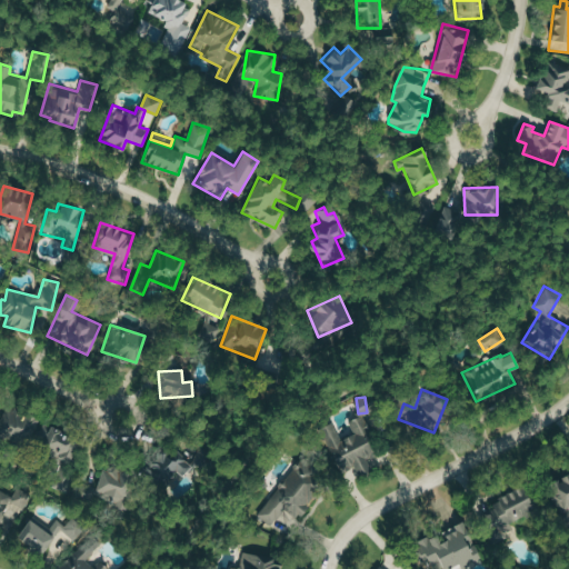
[(37,420),(18,416),(19,410),(3,407),(0,419),(0,437),(31,445),(37,420)]
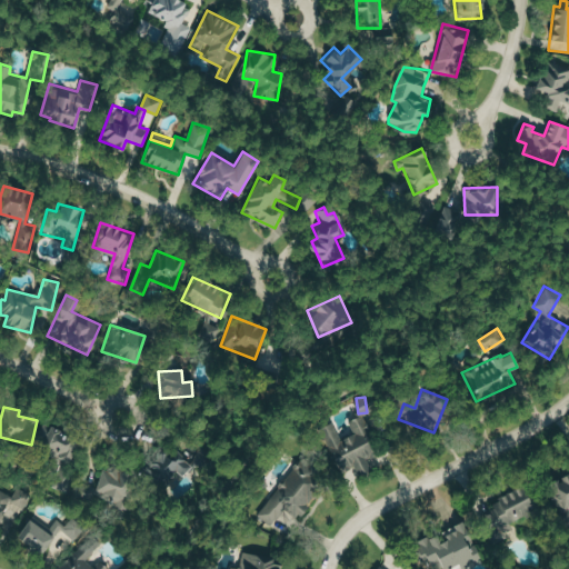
[(336,471),(353,466),(356,472),(369,468),(366,458),(377,453),(363,415),(348,420),(352,433),(339,438),(333,421),(319,427),(336,471)]
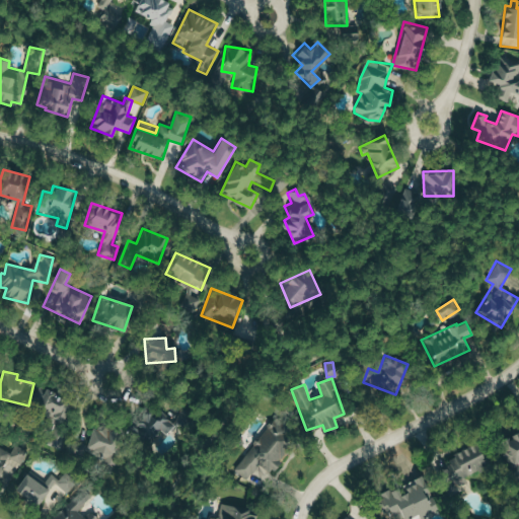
[(180,433),(186,416),(142,404),(133,436),(155,442),(158,431),(172,434),(173,431),(180,433)]
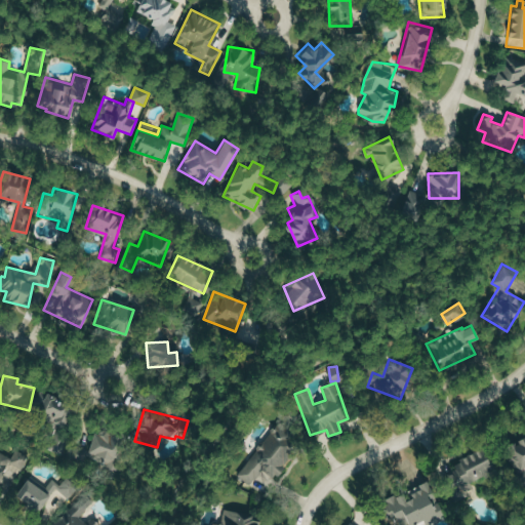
[(237,476),(250,484),(261,468),(274,476),(298,439),(274,421),(237,476)]
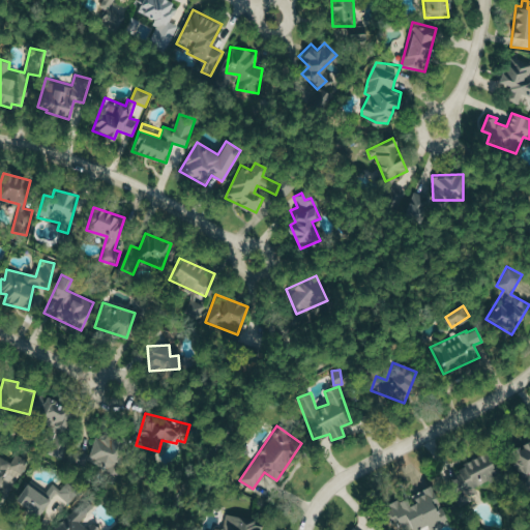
[(50,455),(63,459),(67,439),(54,436),(50,455)]
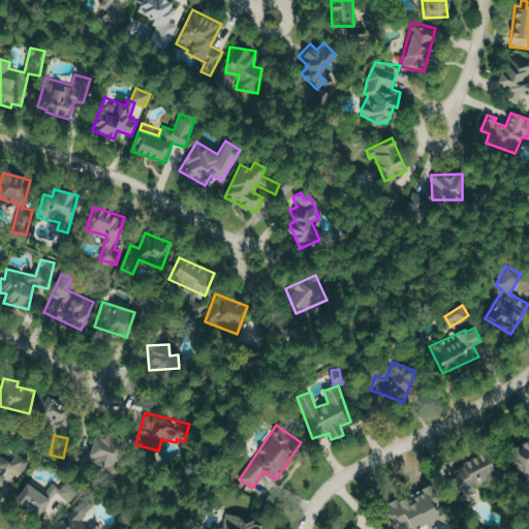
[(90,436),(89,465),(117,465),(117,436),(90,436)]
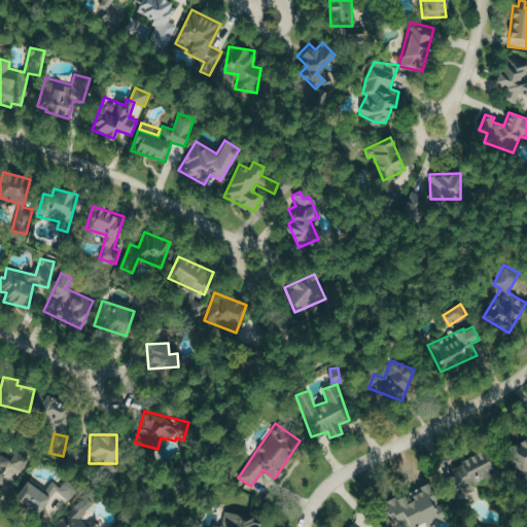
[(526,437),(506,448),(520,476),(526,471),(526,437)]
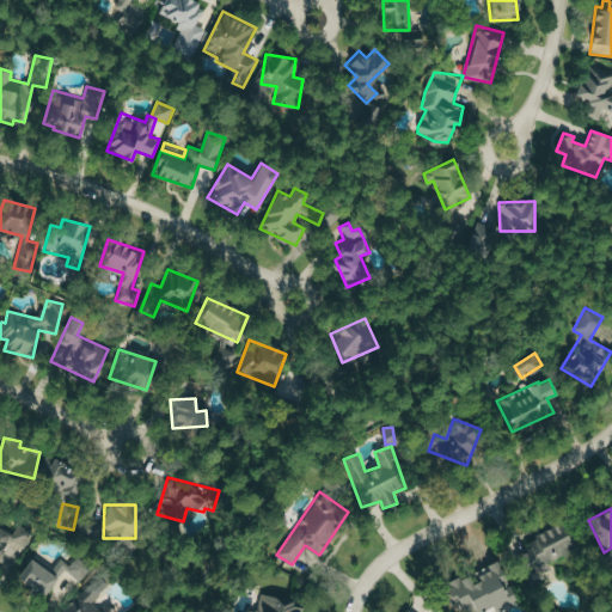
[(571,551),(560,524),(522,539),(527,550),(513,556),(526,586),(545,579),(540,565),(571,551)]
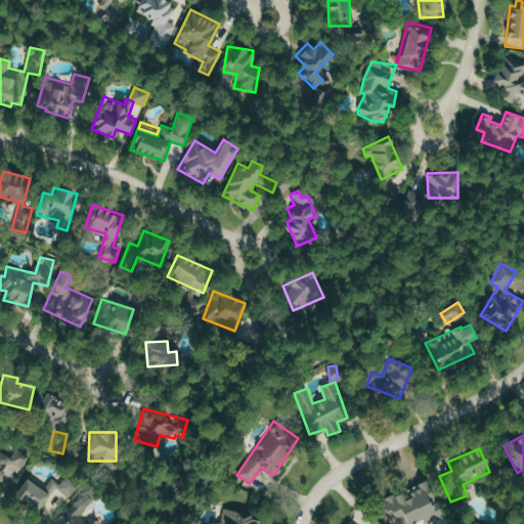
[(0,482),(2,467),(23,469),(25,452),(13,450),(12,454),(0,452),(0,482)]
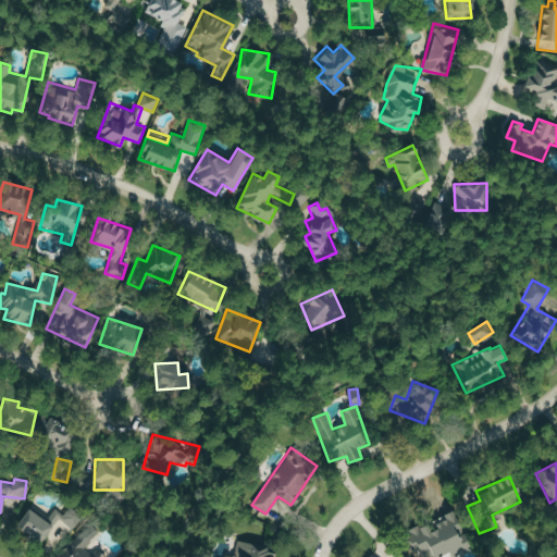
[(51,523),(27,509),(15,529),(40,543),(51,523)]
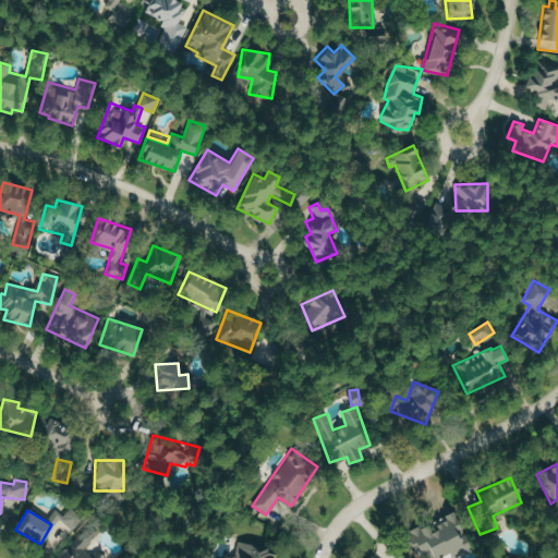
[(419,557),(431,557),(439,556),(449,553),(449,556),(468,550),(456,511),(433,519),(436,529),(428,532),(426,523),(410,529),(419,557)]
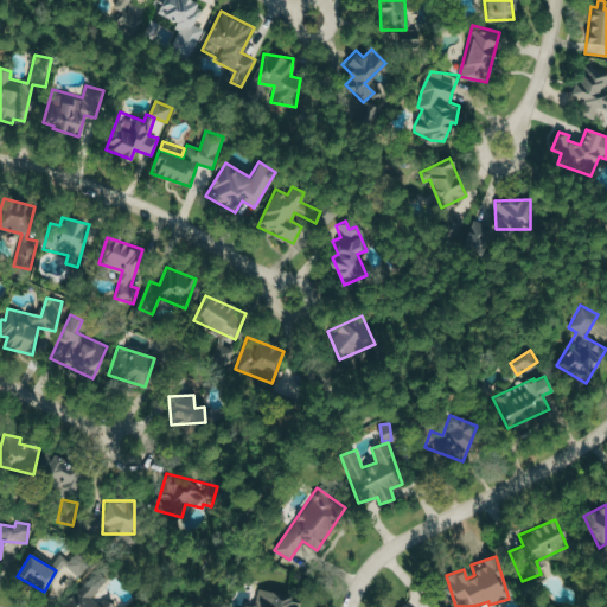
[(62,606),(114,606),(115,602),(95,599),(97,586),(77,582),(75,596),(65,594),(62,606)]
